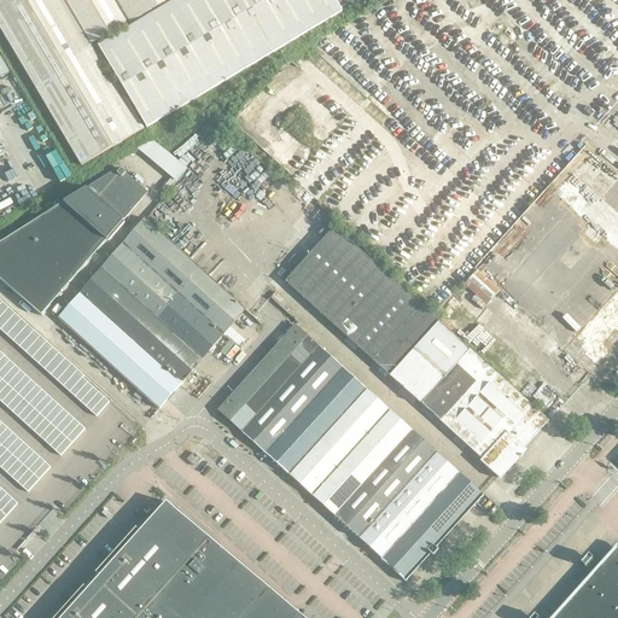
[(0,0),(0,28),(82,167),(144,129),(94,45),(124,27),(126,28),(173,0),(0,0)]
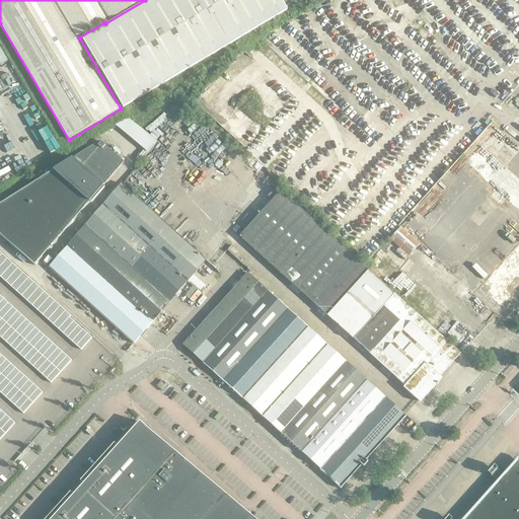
[(149,0),(82,40),(123,107),(287,10),(280,0),(149,0)]
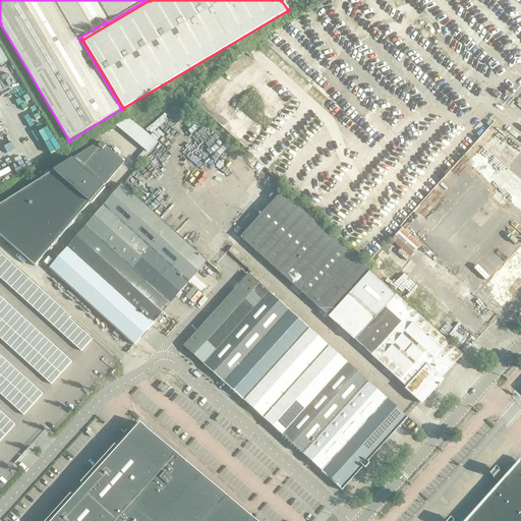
[(149,153),(158,142),(128,115),(118,125),(149,153)]
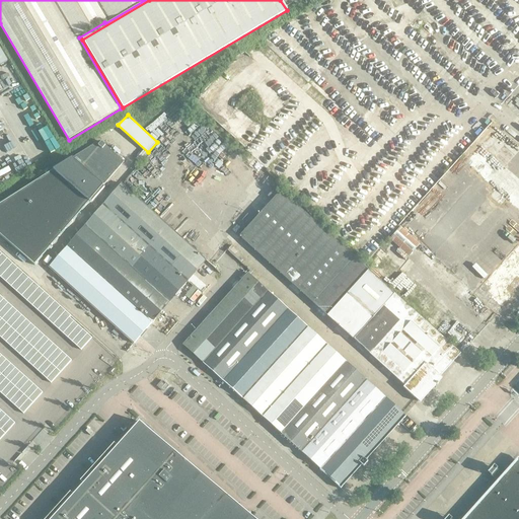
[(463,163),(495,192),(518,213),(518,179),(506,168),(518,153),(518,147),(492,124),(473,142),(479,147),(463,163)]
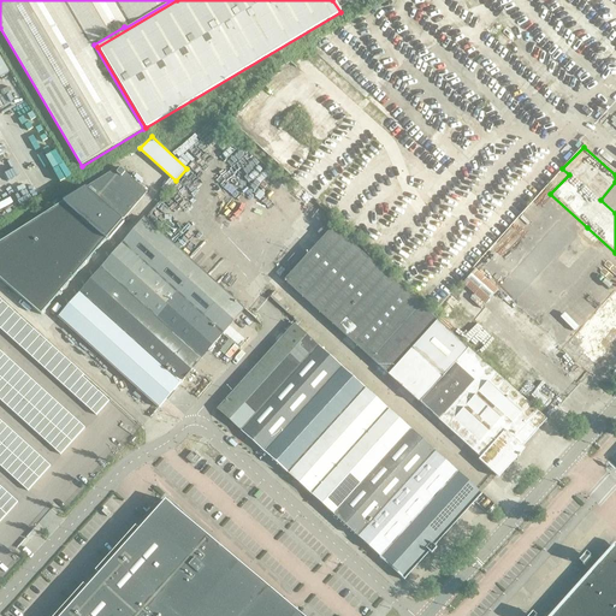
[(51,306),(123,221),(148,194),(147,193),(138,185),(119,169),(73,197),(0,242),(0,280),(41,317),(51,306)]
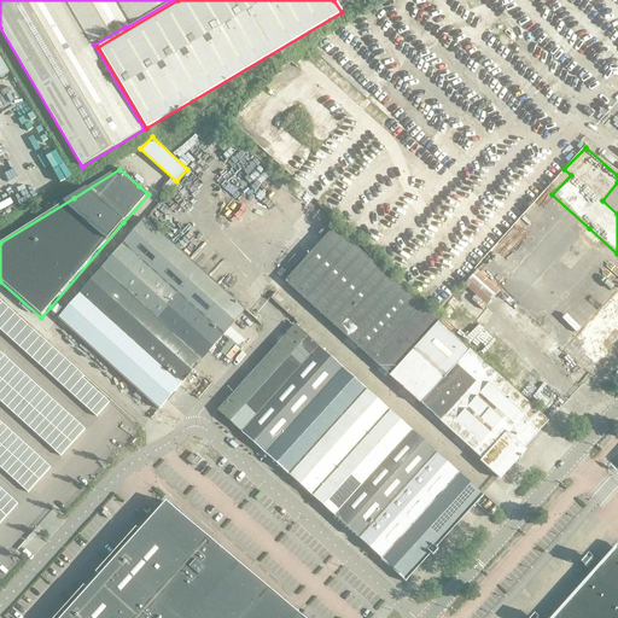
[(145,220),(123,244),(223,336),(245,310),(145,220)]
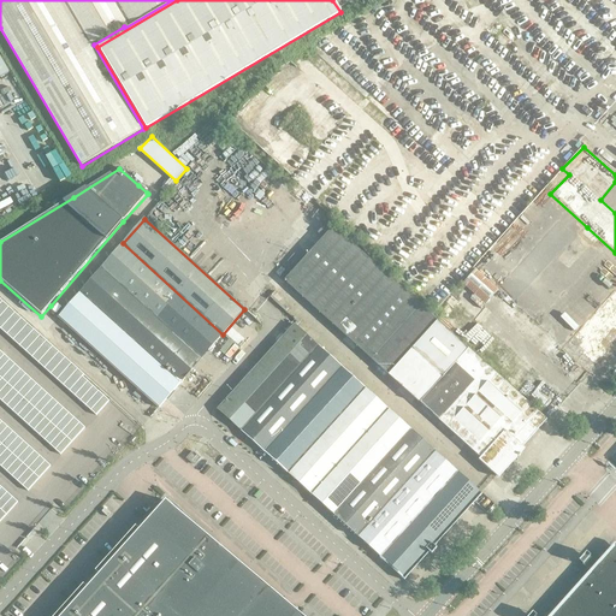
[(323,238),(333,227),(327,223),(317,234),(323,238)]
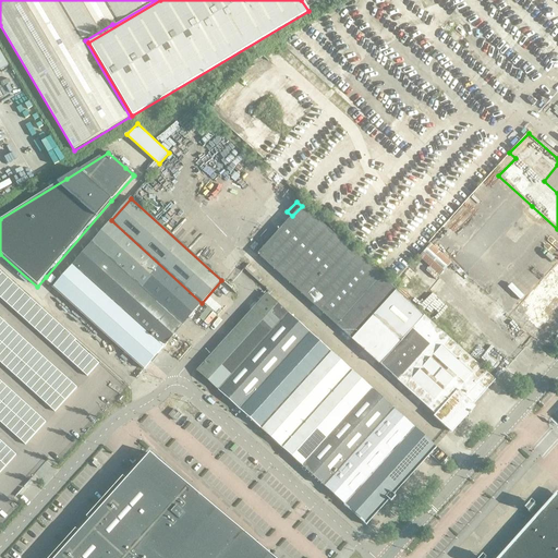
[(302,206),(258,255),(352,339),(396,291),(320,223),(302,206)]
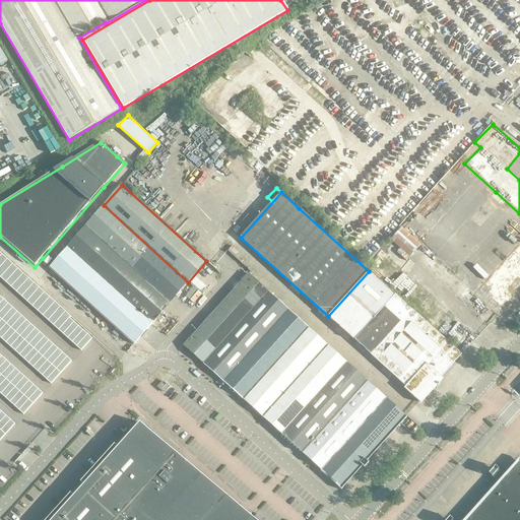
[(421,201),(400,224),(411,234),(412,232),(419,238),(420,236),(417,233),(428,221),(423,217),(430,209),(421,201)]
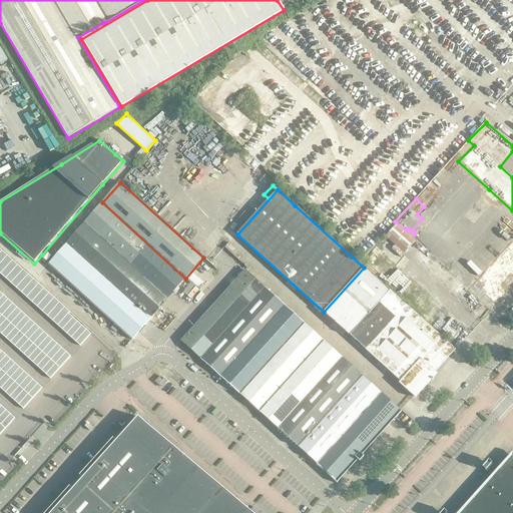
[(185,279),(102,202),(84,223),(167,300),(185,279)]
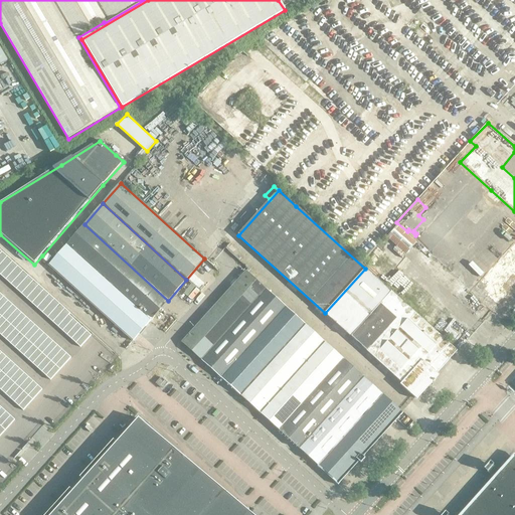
[(405,253),(417,241),(398,223),(386,236),(405,253)]
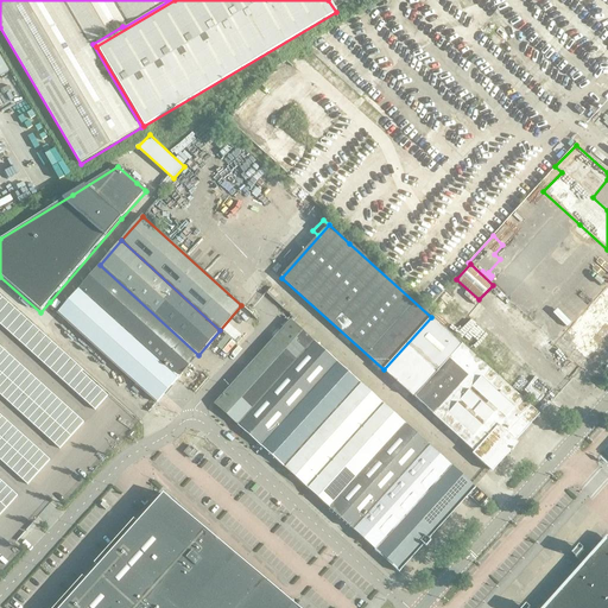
[(198,355),(100,265),(78,289),(178,379),(198,355)]
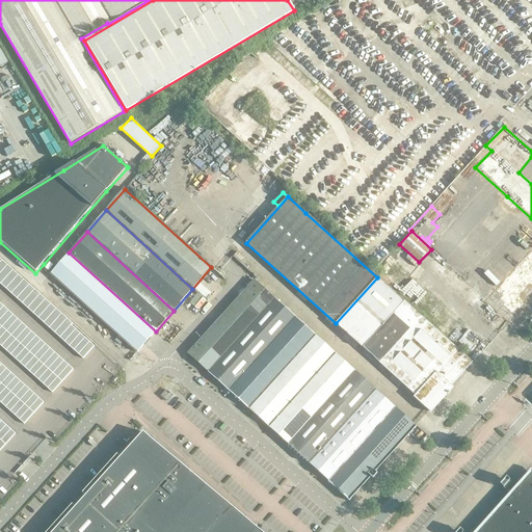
[(531,249),(485,301),(507,321),(531,293),(531,249)]
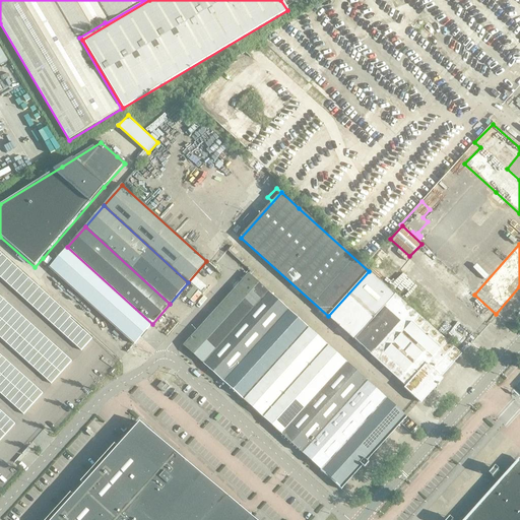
[(152,324),(67,247),(49,268),(134,344),(152,324)]
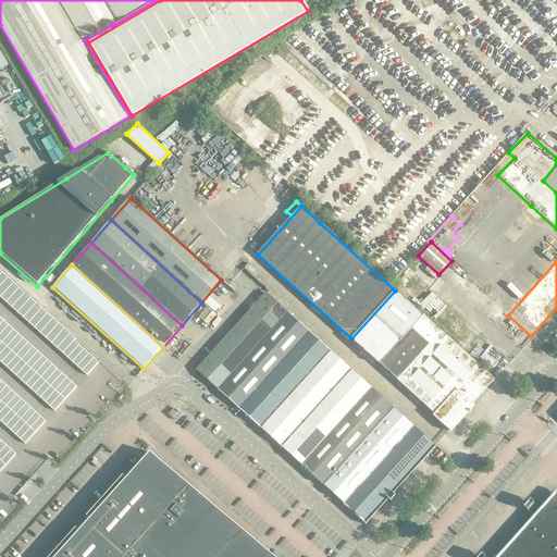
[(0,297),(0,298),(14,283),(8,279),(0,286),(0,297)]
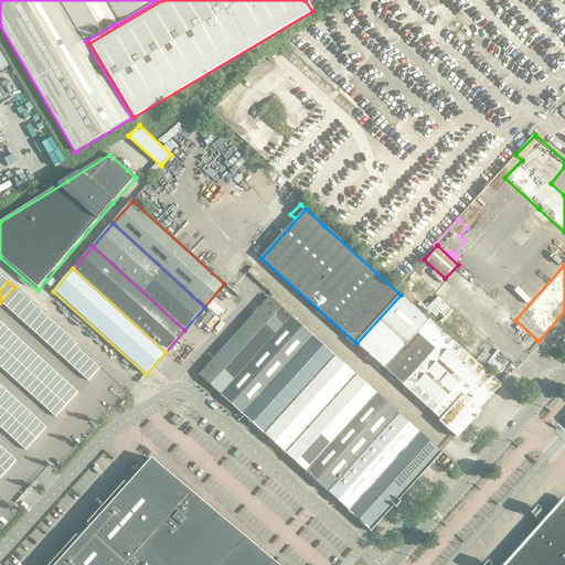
[(7,307),(20,292),(14,287),(0,302),(7,307)]
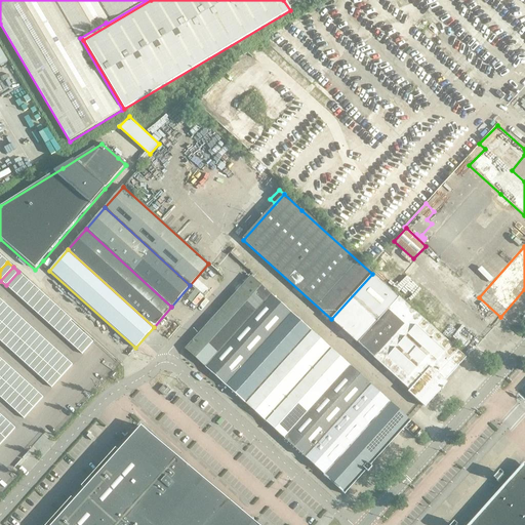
[(11,290),(24,277),(18,272),(6,285),(11,290)]
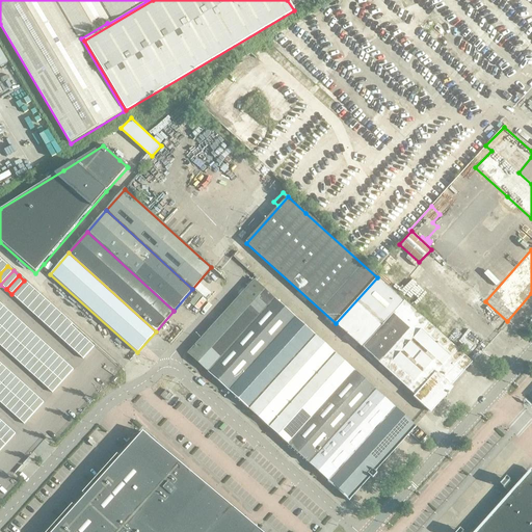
[(17,299),(29,285),(24,281),(11,294),(17,299)]
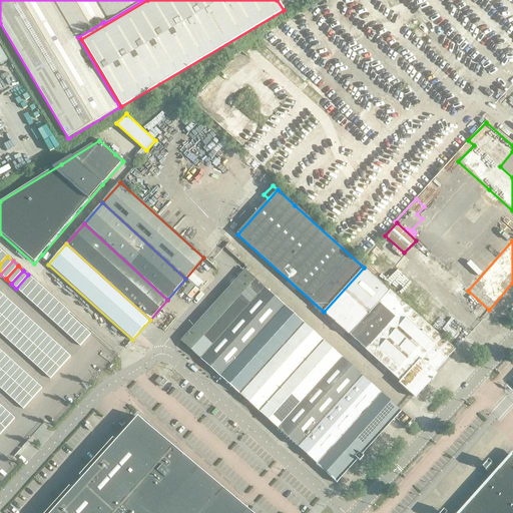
[(181,342),(182,342),(201,359),(266,289),(245,271),(181,342)]
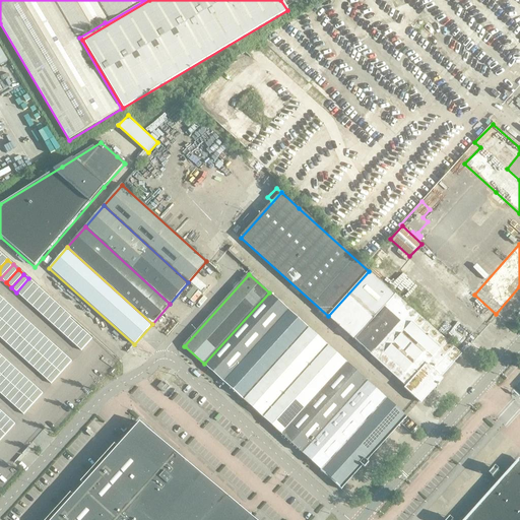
[(21,298),(34,283),(28,278),(16,293),(21,298)]
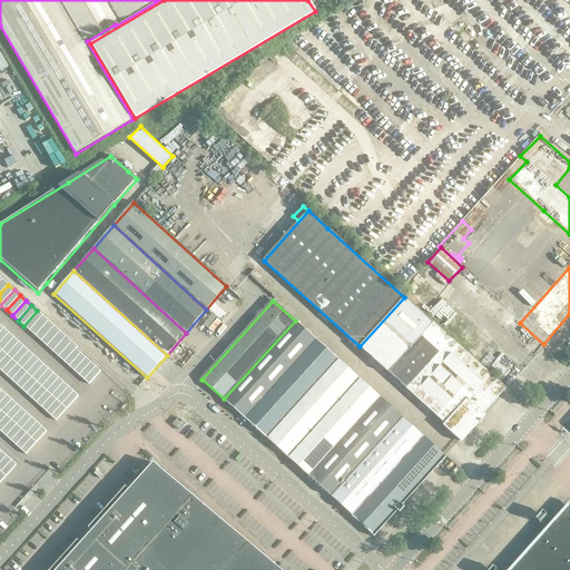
[(29,331),(42,316),(37,311),(23,326),(29,331)]
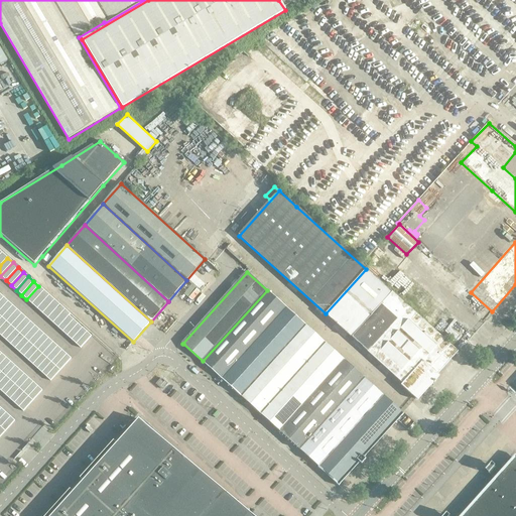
[(32,304),(44,290),(38,286),(26,299),(32,304)]
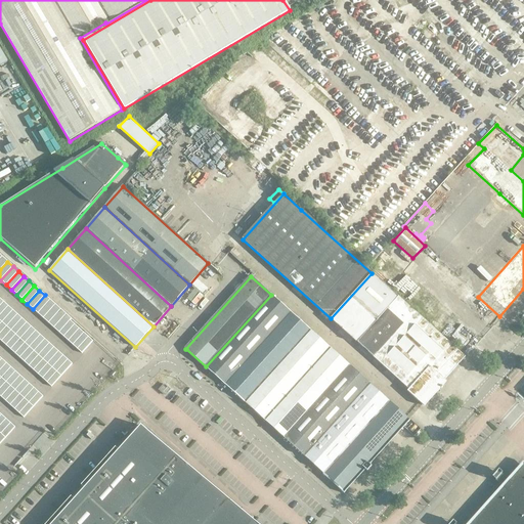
[(38,314),(50,300),(45,295),(33,309),(38,314)]
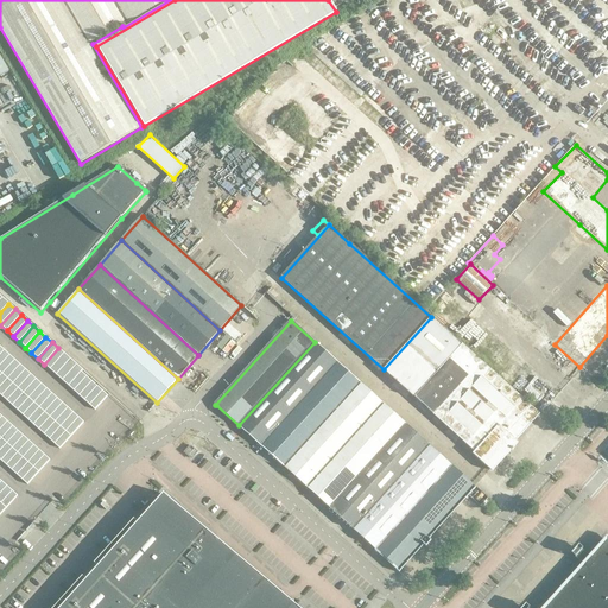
[(315,342),(239,425),(261,447),(337,362),(315,342)]
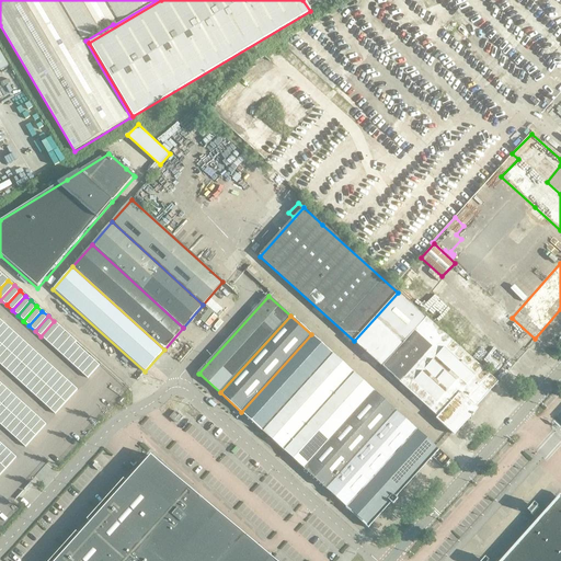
[(496,381),(426,318),(410,336),(382,367),(438,418),(437,418),(454,433),(476,408),(497,382),(496,381)]
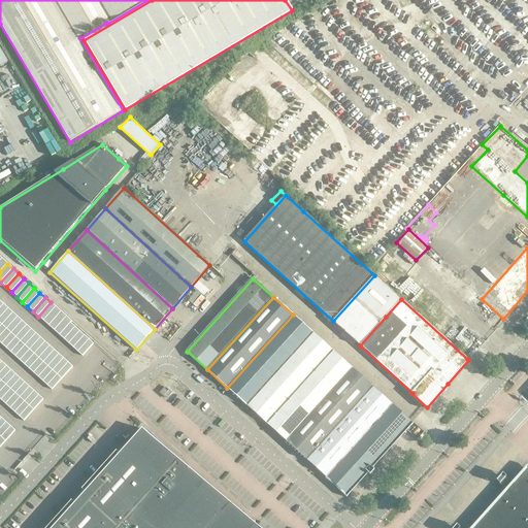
[(43,321),(56,307),(51,302),(38,317),(43,321)]
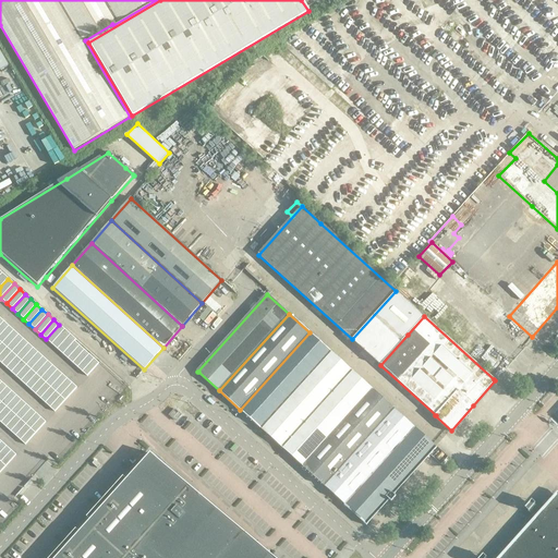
[(0,336),(9,326),(4,322),(0,326),(0,336)]
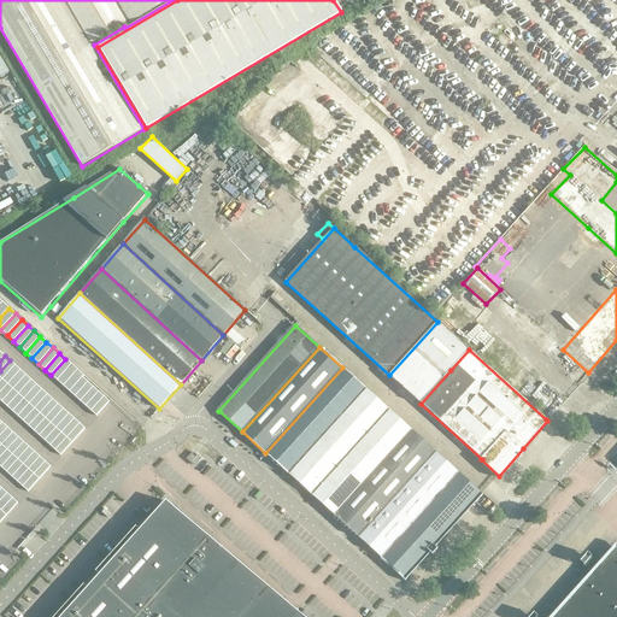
[(57,381),(71,365),(65,359),(51,375),(57,381)]
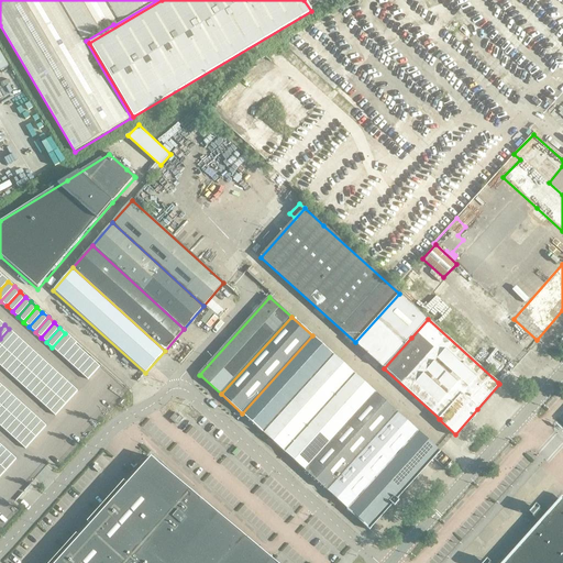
[(0,344),(2,346),(14,333),(9,329),(0,339),(0,344)]
